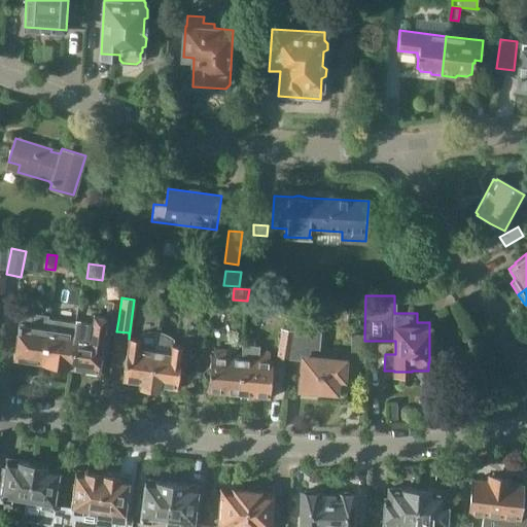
[(111,319),(118,320),(120,305),(113,304),(111,319)]
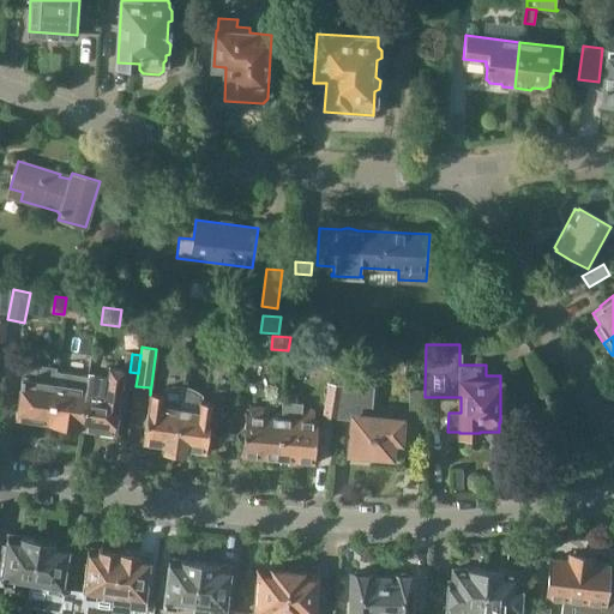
[(44,423),(46,423),(54,369),(36,367),(37,366),(24,363),(16,419),(31,421),(34,425),(42,426),(44,423)]
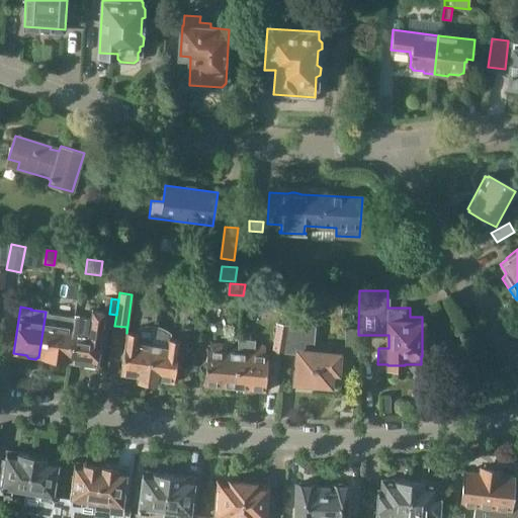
[(73,312),(73,316),(66,361),(70,362),(72,364),(79,365),(81,363),(95,365),(104,312),(89,310),(88,315),(73,312)]
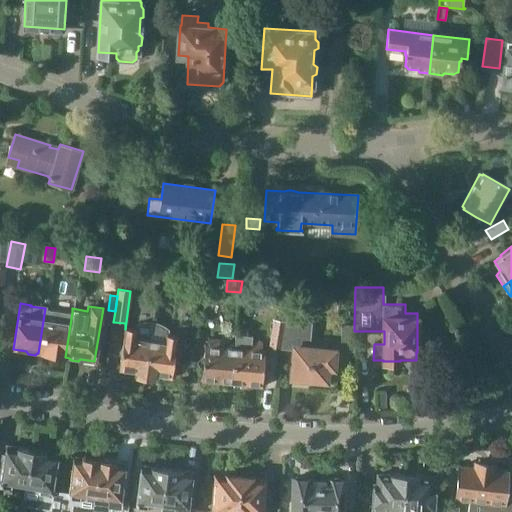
[(63,359),(65,357),(72,312),(45,308),(38,353),(53,355),(55,358),(63,359)]
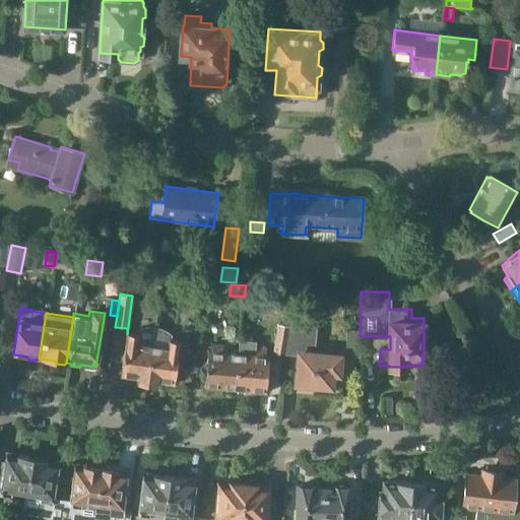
[(286,353),(299,354),(297,384),(301,384),(303,386),(308,387),(310,385),(330,386),(331,373),(337,374),(338,369),(340,367),(340,364),(339,361),(339,356),(318,354),(321,324),(291,321),(290,326),(286,353)]
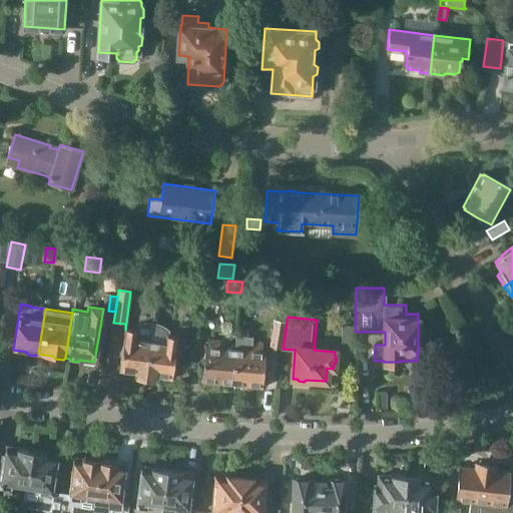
[(136,331),(125,330),(119,371),(136,373),(135,378),(144,379),(153,322),(149,321),(145,322),(142,323),(138,324),(136,325),(136,331)]
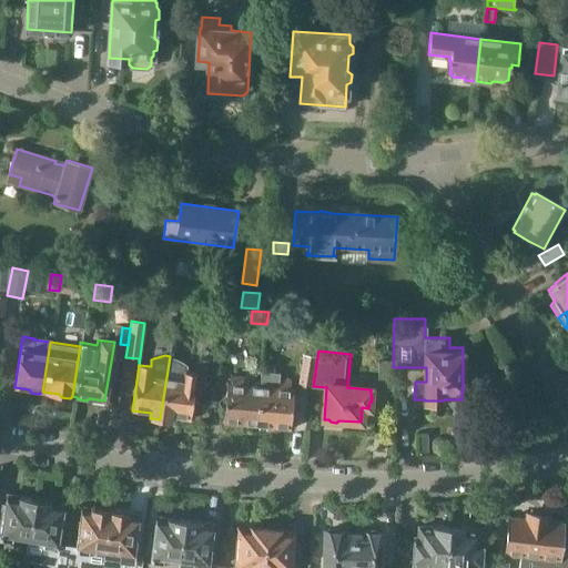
[(303,355),(298,384),(313,386),(317,356),(303,355)]
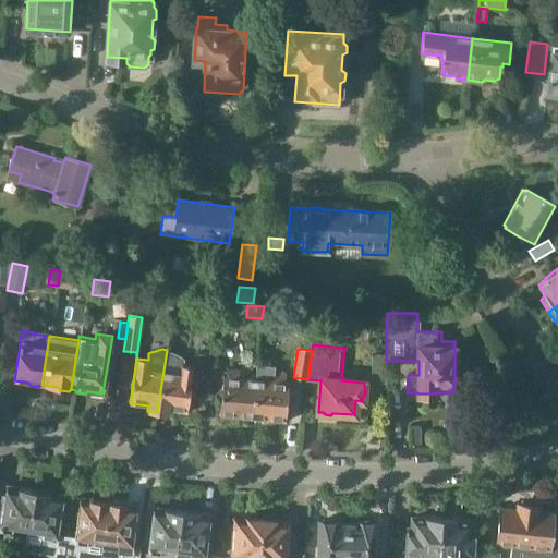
[(167,350),(157,412),(167,413),(168,409),(186,412),(193,366),(185,365),(185,359),(184,358),(181,355),(177,353),(174,352),(171,351),(167,350)]
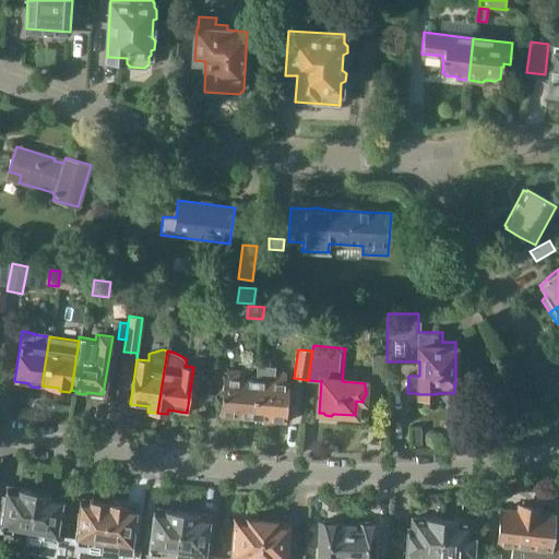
[(388,384),(387,361),(387,355),(373,355),(373,384),(388,384)]
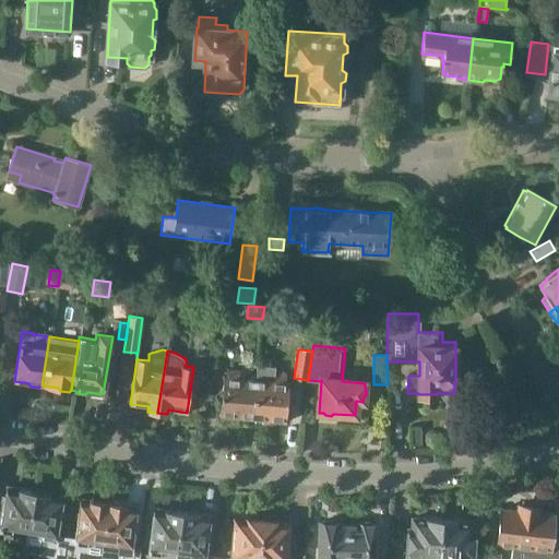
[(250,417),(254,378),(239,376),(239,368),(227,367),(226,377),(224,377),(223,389),(214,395),(221,407),(221,415),(250,417)]
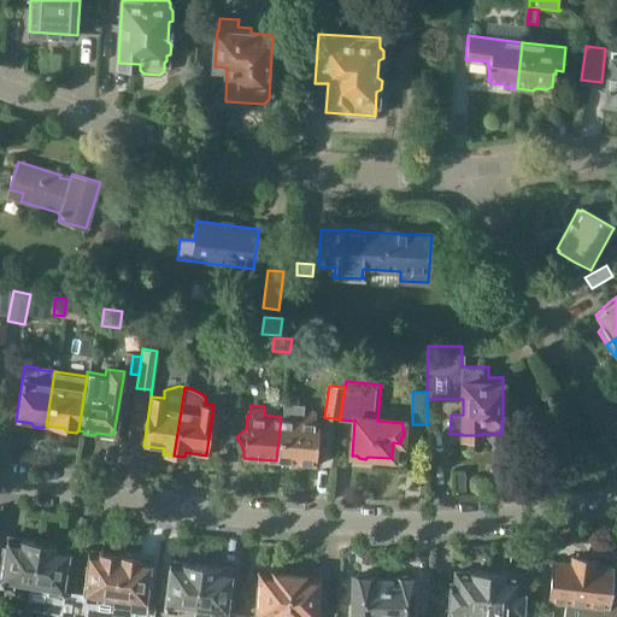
[(281,417),(276,460),(282,460),(281,464),(297,465),(297,463),(315,464),(316,453),(325,444),(317,434),(318,423),(315,422),(316,410),(304,410),(303,418),(281,417)]
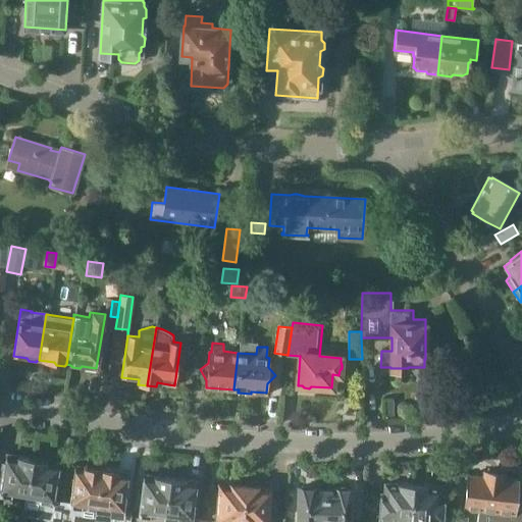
[(0,497),(8,499),(9,491),(23,494),(32,458),(7,454),(0,491),(0,497)]
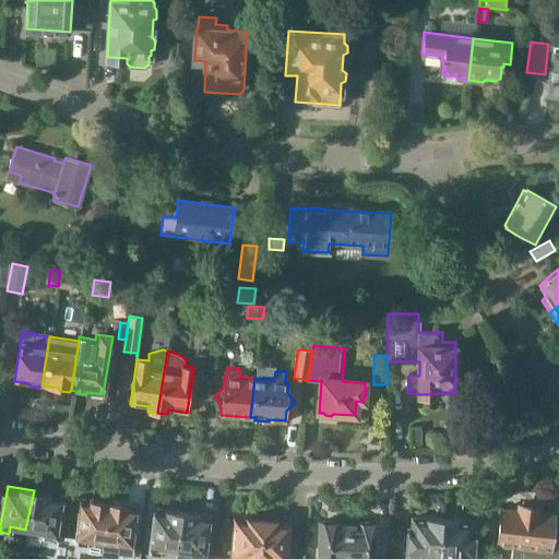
[(45,558),(61,558),(66,540),(64,540),(64,542),(56,540),(63,496),(34,490),(25,530),(22,549),(46,554),(45,558)]
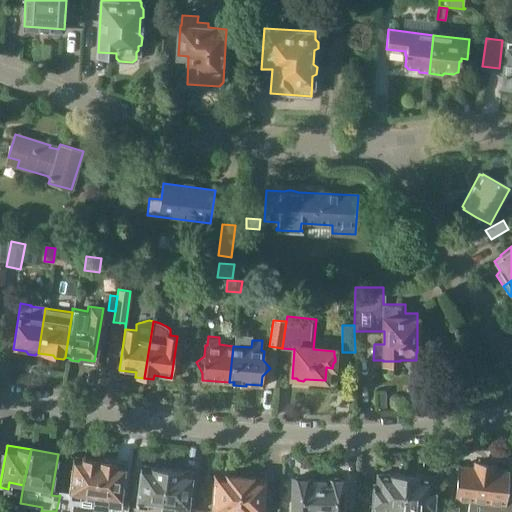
[(70,511),(75,511),(92,511),(98,460),(73,457),(68,497),(60,496),(60,495),(56,511),(70,511)]
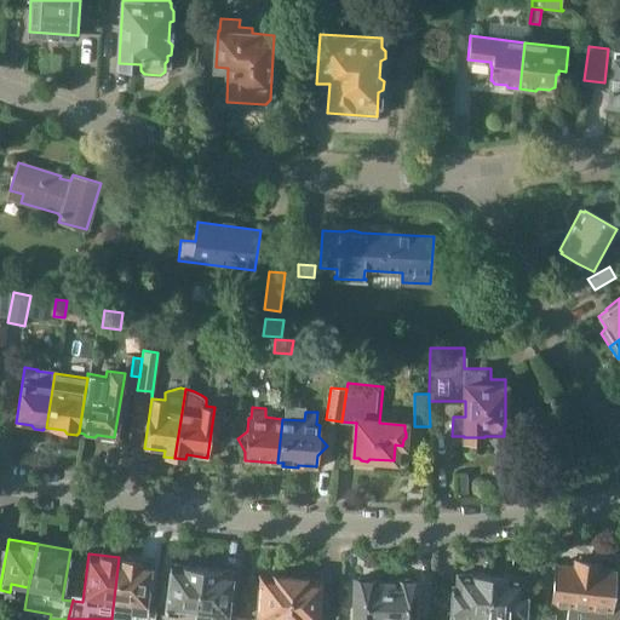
[(154,619),(155,612),(145,610),(151,562),(119,557),(112,619),(154,619)]
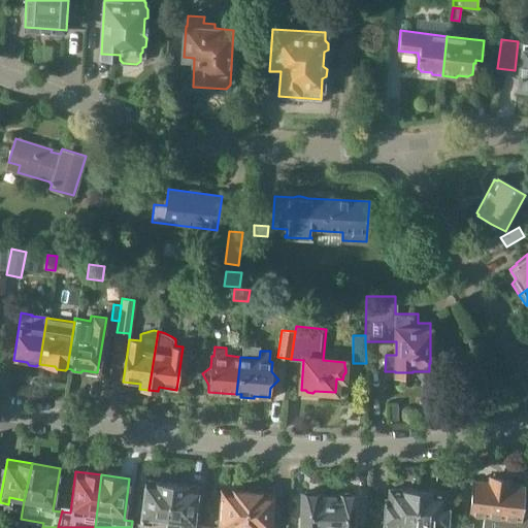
[(472,481),(469,514),(485,516),(483,527),(527,527),(527,513),(520,513),(521,509),(523,506),(524,501),(522,496),(523,487),(508,485),(508,479),(489,476),(488,483),(486,483),(483,480),(480,482),(472,481)]
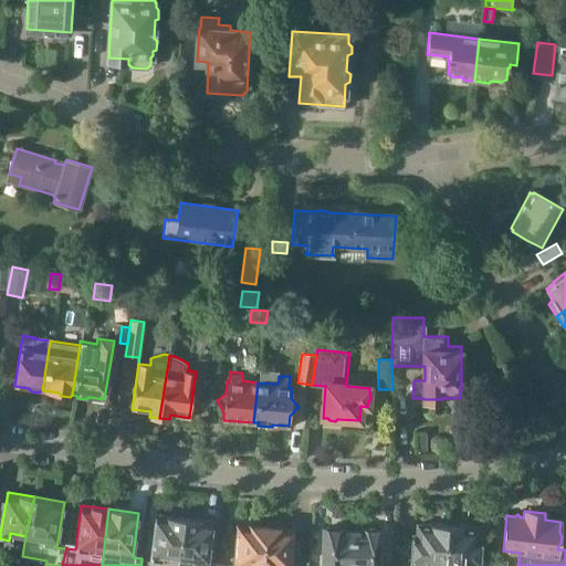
[(179,556),(184,519),(155,514),(148,565),(177,565),(179,556)]
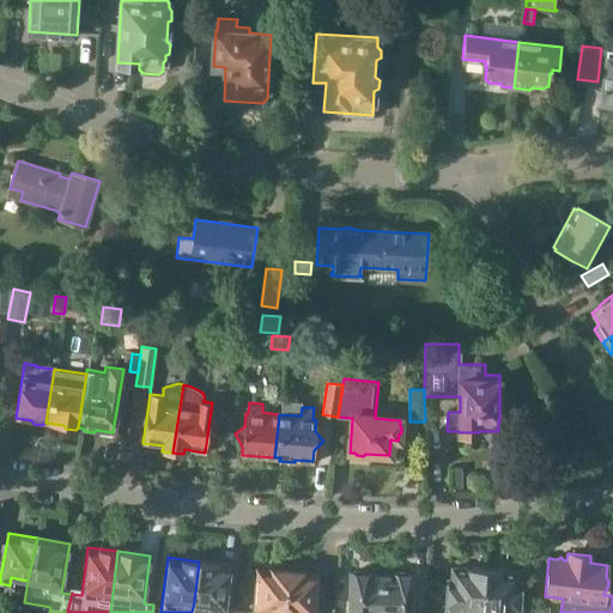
[(199,562),(194,602),(211,605),(210,612),(223,612),(230,565),(199,562)]
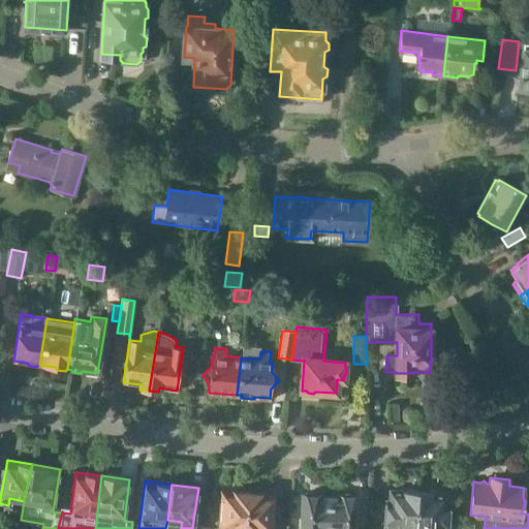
[(244,528),(248,492),(221,490),(218,528),(244,528)]
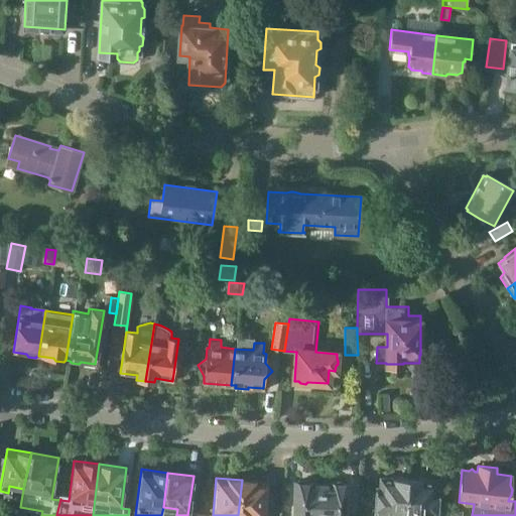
[(405,515),(408,479),(390,478),(390,479),(380,478),(379,488),(376,488),(374,513),(376,513),(375,515),(405,515)]
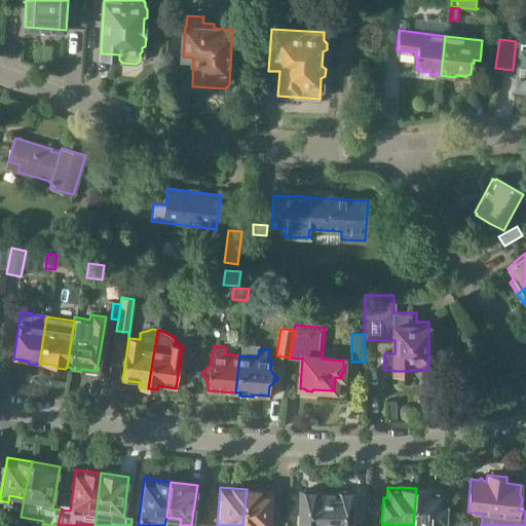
[(416,488),(413,525),(444,525),(447,499),(443,498),(444,491),(433,490),(433,489),(416,488)]
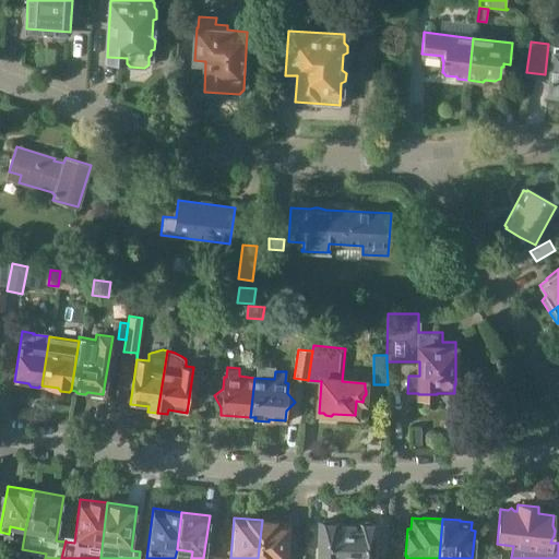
[(262,520),(258,558),(287,558),(292,522),(262,520)]
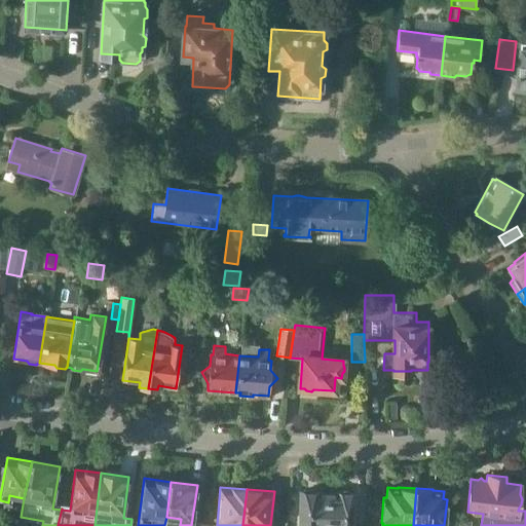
[(326,525),(327,494),(317,494),(317,493),(314,493),(314,490),(303,490),(303,492),(301,492),(299,525),(326,525)]
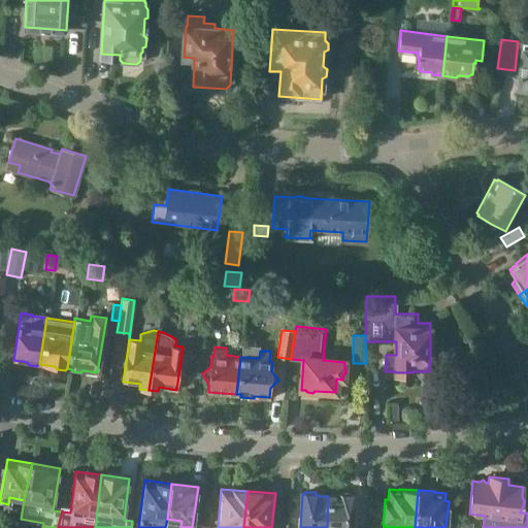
[(328,496),(327,527),(355,527),(356,495),(338,495),(338,496),(328,496)]
